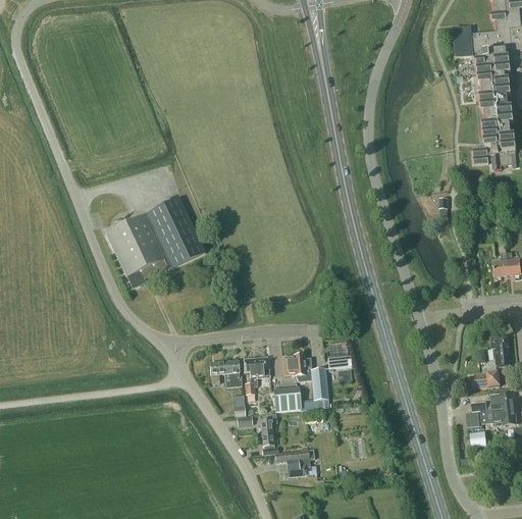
[(471,26),(450,28),(453,57),(463,56),(473,55),(473,52),(477,52),(477,58),(477,66),(479,83),(482,83),(483,94),(480,94),(481,110),(485,110),(486,121),(482,121),(484,139),(485,146),(473,147),(474,164),(488,163),(487,159),(491,158),(492,169),(501,168),(501,165),(512,164),(512,167),(521,166),(520,153),(516,153),(515,150),(516,150),(515,133),(511,134),(510,122),(514,121),(512,105),(509,105),(508,94),(511,94),(510,80),(515,79),(514,71),(511,71),(510,63),(520,62),(520,65),(521,64),(521,26),(521,27),(519,6),(521,6),(521,0),(493,0),(494,10),(491,10),(491,19),(496,19),(497,31),(471,33),(471,26)]
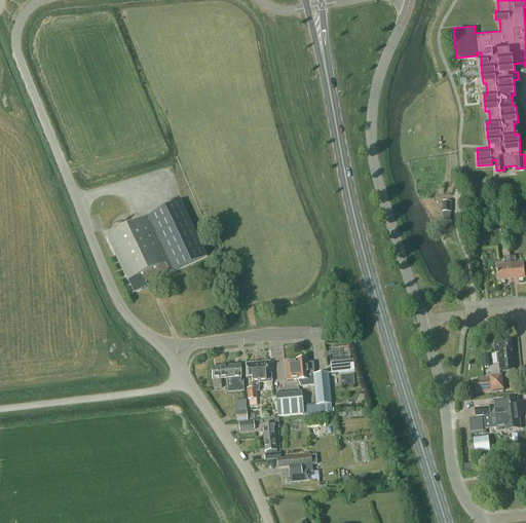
[(174,269),(207,254),(181,198),(127,223),(125,218),(120,220),(123,225),(106,233),(126,277),(128,277),(135,290),(146,285),(145,281),(173,267),(174,269)]
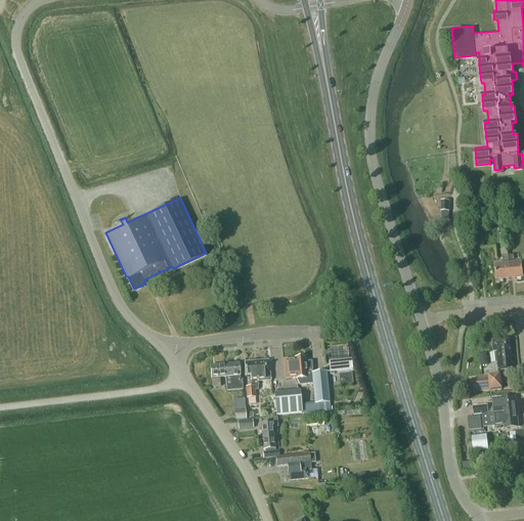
[(441,209),(446,209),(449,209),(449,199),(441,199),(441,209)]
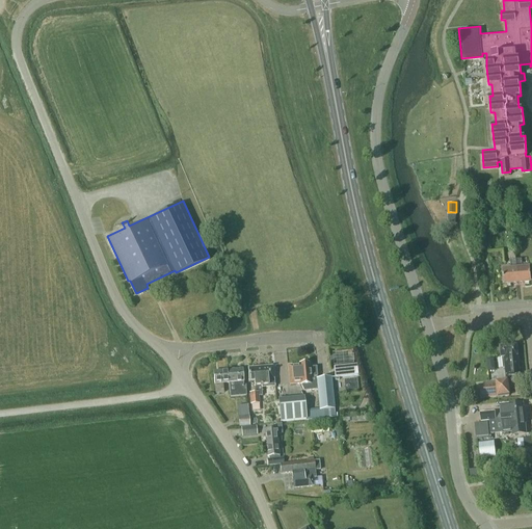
[(508,256),(512,256),(512,258),(510,258),(511,266),(503,267),(504,283),(506,282),(507,284),(510,283),(511,282),(517,281),(515,257),(514,249),(508,249),(508,256)]
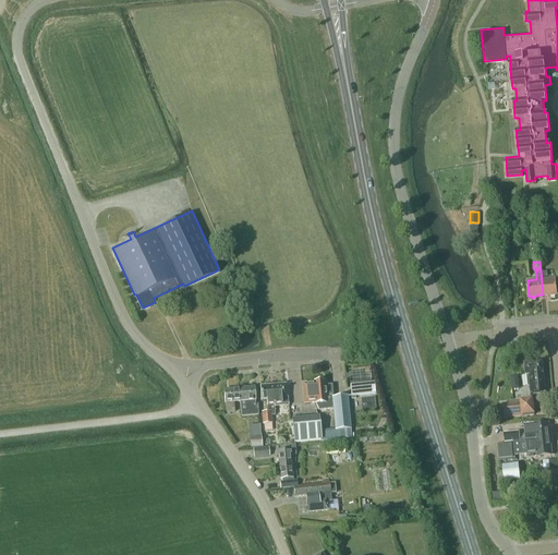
[(547,269),(541,269),(543,294),(550,294),(552,296),(555,296),(555,293),(557,293),(556,277),(548,278),(547,269)]
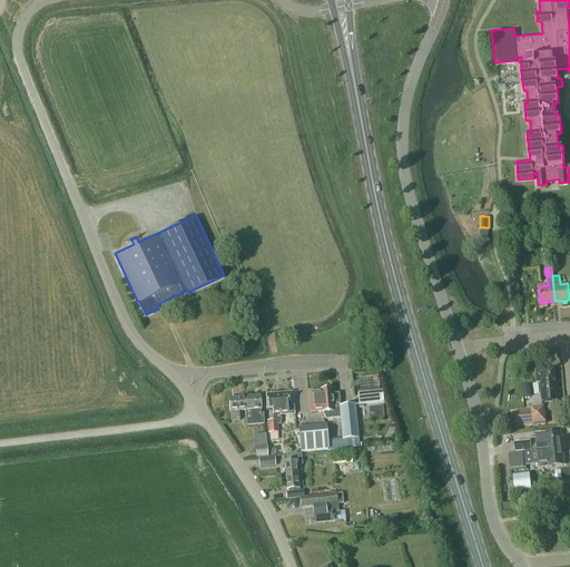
[(542,402),(557,400),(553,367),(536,369),(537,381),(538,381),(539,392),(541,392),(542,402)]
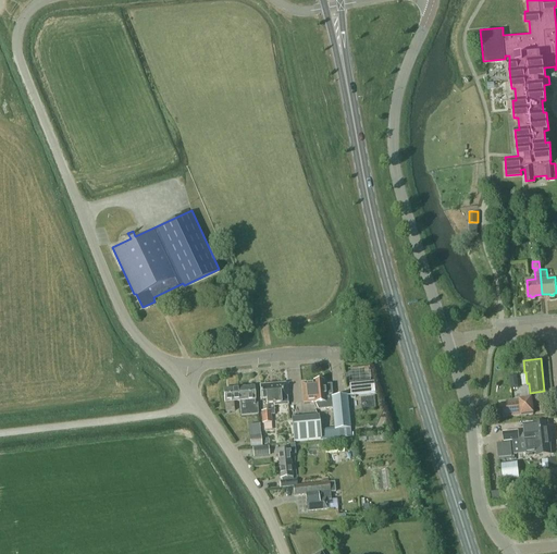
[(349,426),(347,393),(332,394),(332,391),(331,382),(324,383),(323,378),(312,379),(313,380),(301,381),(304,401),(314,399),(314,401),(316,401),(318,406),(333,405),(335,427),(338,427),(349,426)]
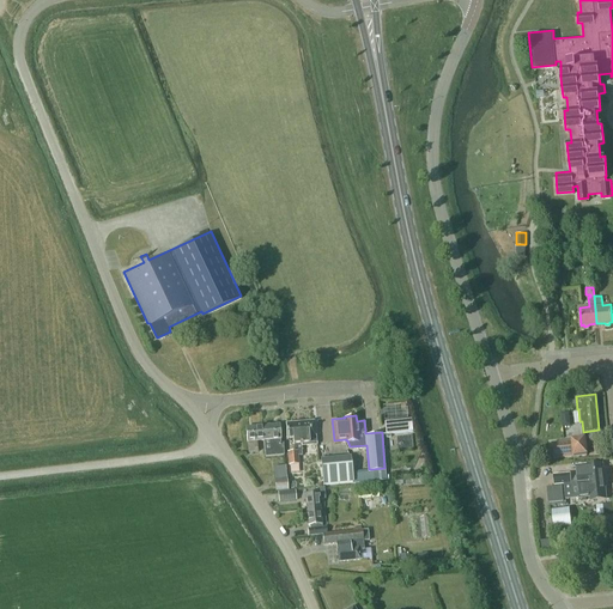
[(411,416),(384,419),(386,431),(412,428),(411,416)]
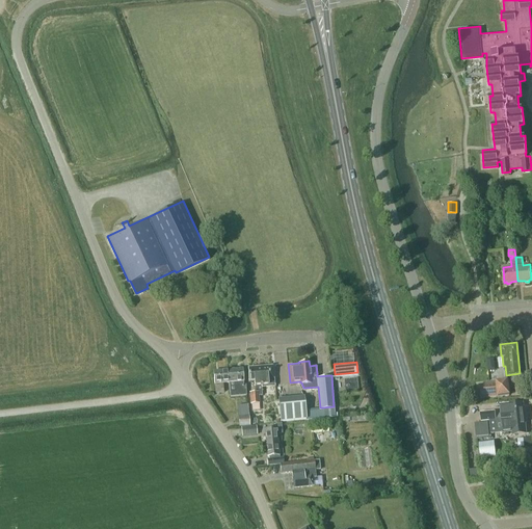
[(273,376),(272,364),(248,366),(249,378),(255,378),(256,390),(249,390),(250,401),(251,401),(255,400),(260,400),(259,393),(262,393),(261,382),(274,381),(274,375),(273,376)]
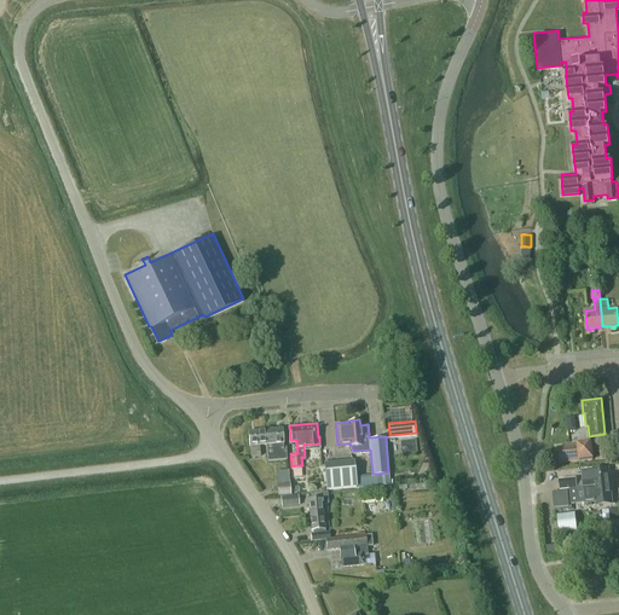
[(265,428),(266,442),(267,459),(287,457),(287,452),(285,445),(283,445),(282,425),(265,428)]
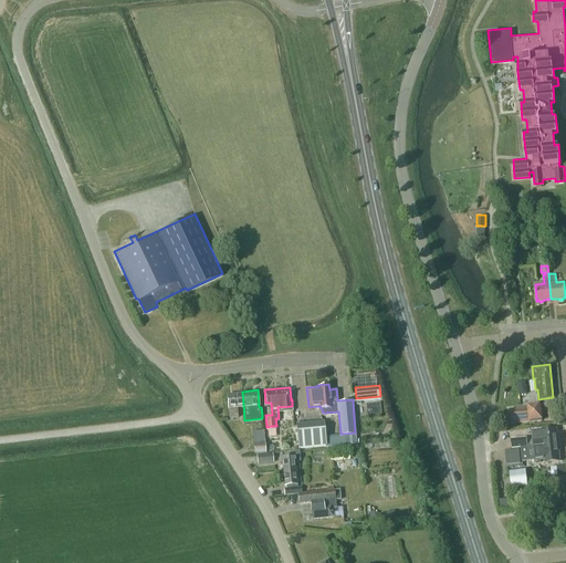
[(238,405),(243,405),(242,392),(227,393),(228,406),(229,406),(229,416),(238,415),(238,405)]
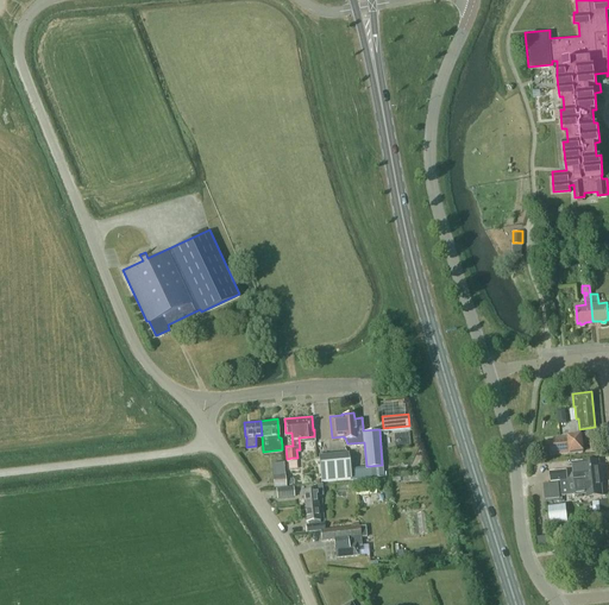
[(550,453),(583,448),(582,434),(547,438),(550,453)]
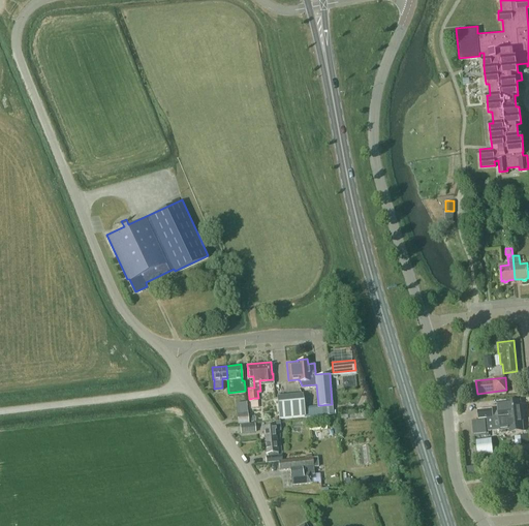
[(279,416),(304,414),(302,394),(277,396),(279,416)]
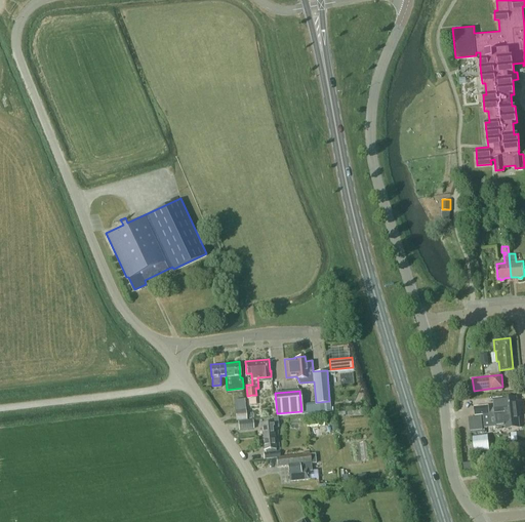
[(493,397),(494,406),(488,406),(488,404),(474,405),(475,413),(483,412),(518,409),(517,401),(516,395),(493,397)]
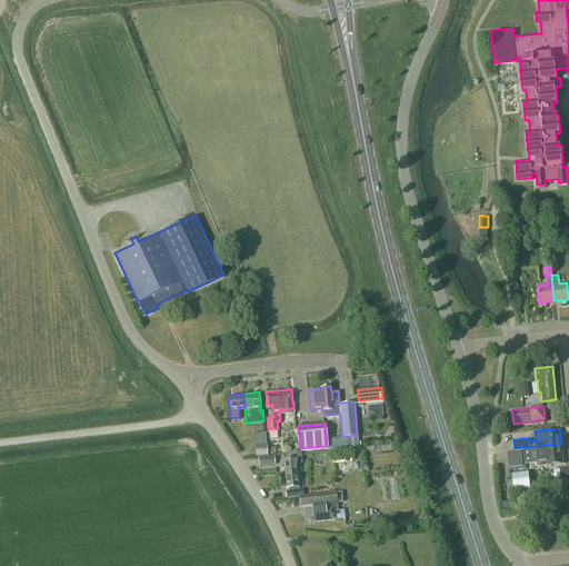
[(268,453),(266,429),(253,430),(256,455),(268,453)]
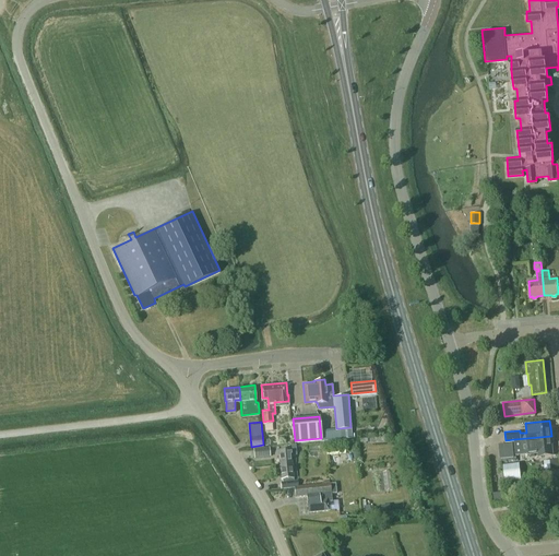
[(340,428),(341,437),(352,436),(351,427),(340,428)]
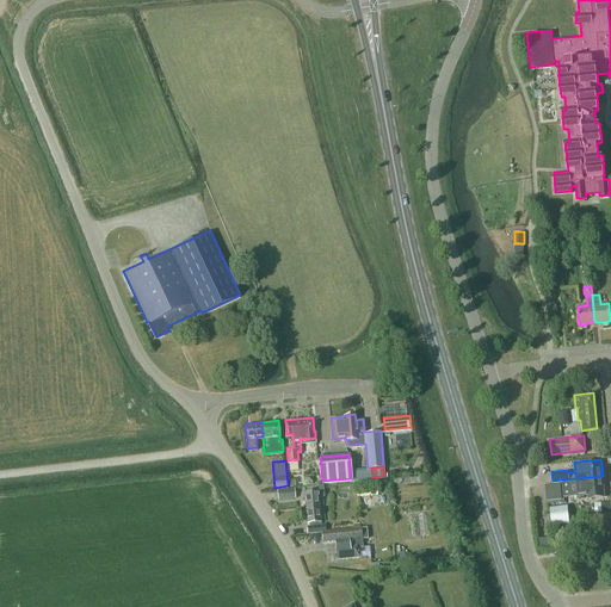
[(563,495),(578,494),(587,493),(588,496),(604,495),(603,476),(562,479),(563,495)]
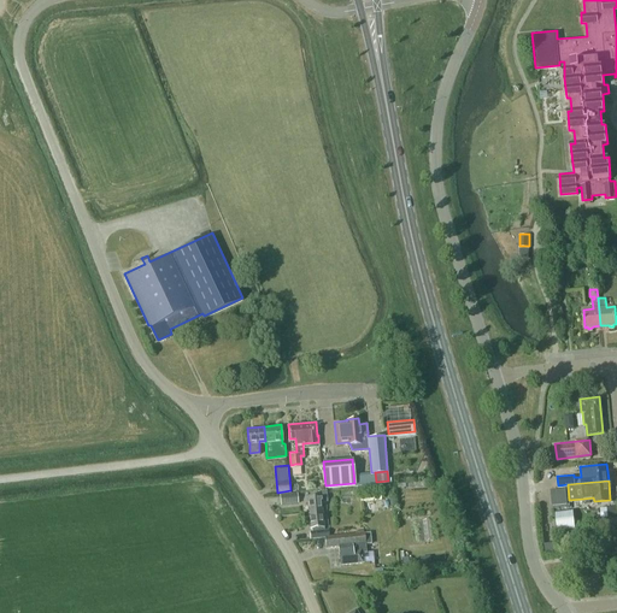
[(551,488),(552,504),(556,504),(568,502),(566,491),(566,487),(551,488)]
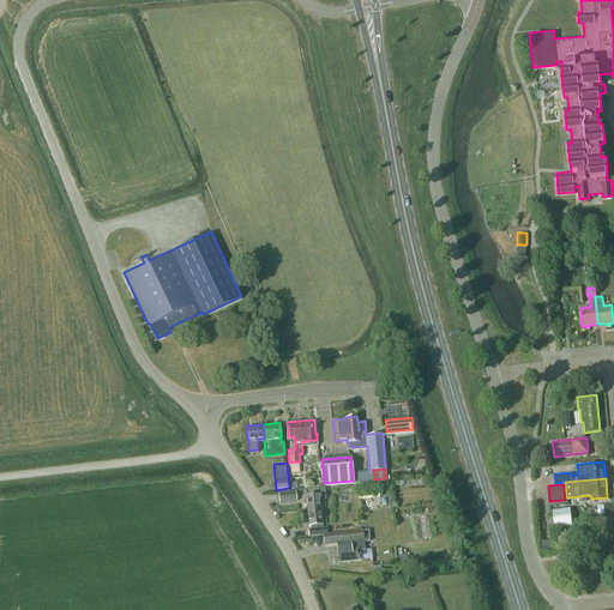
[(305,493),(307,508),(320,507),(319,496),(324,496),(323,487),(318,487),(319,491),(305,493)]
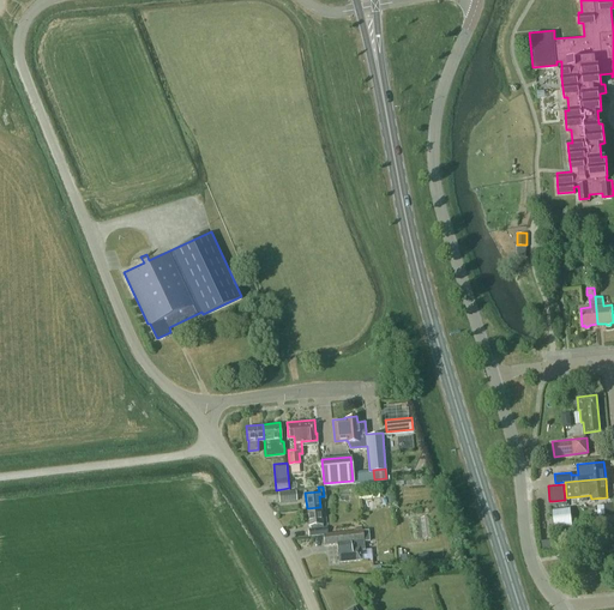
[(379,487),(359,488),(359,496),(380,494),(379,487)]
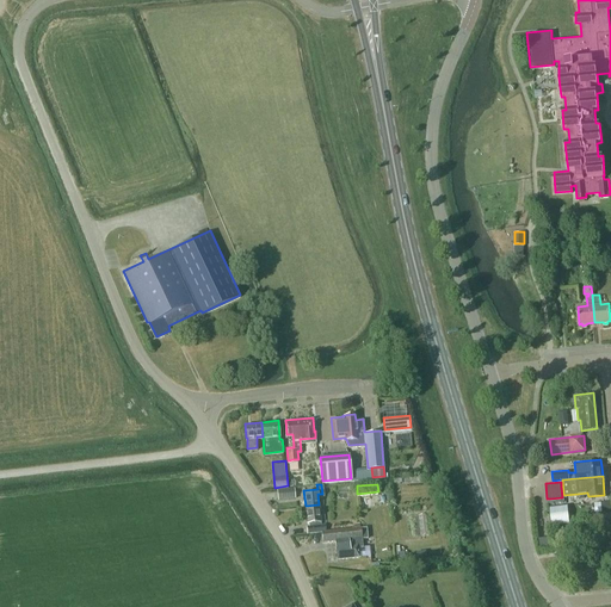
[(296,496),(295,485),(277,487),(278,497),(296,496)]
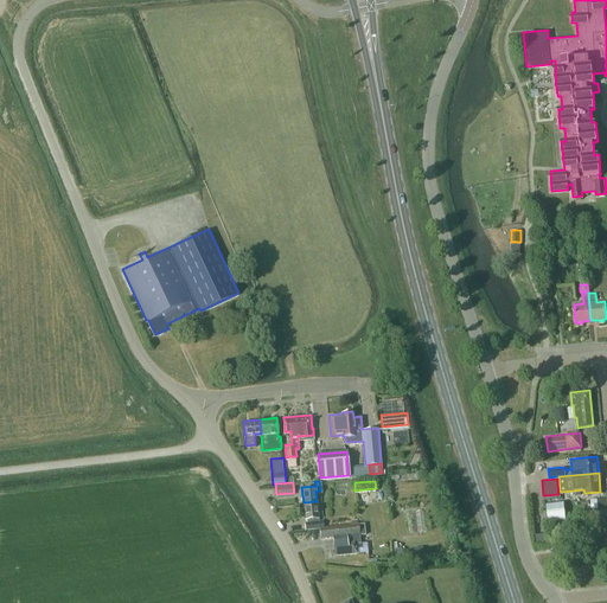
[(561,499),(545,501),(548,520),(562,518),(561,499)]
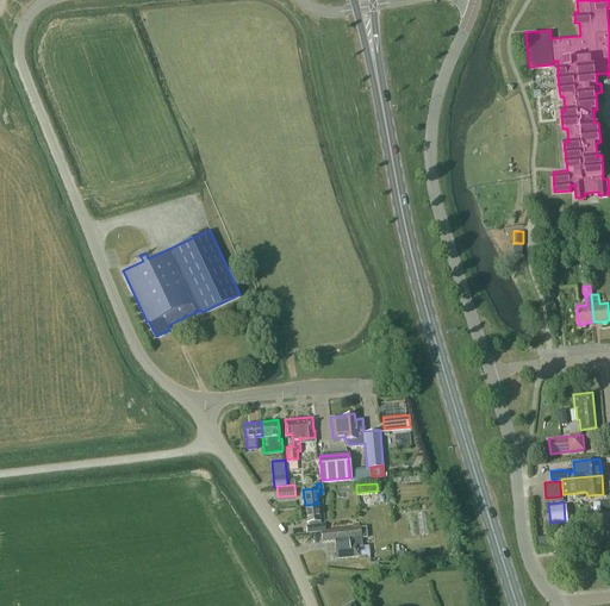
[(318,504),(305,505),(306,520),(309,520),(310,523),(306,524),(306,530),(322,529),(325,529),(324,522),(321,522),(318,504)]
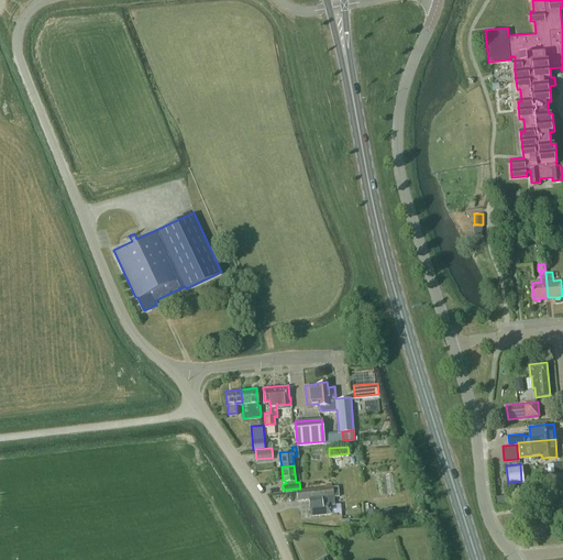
[(334,503),(333,495),(339,495),(338,484),(300,489),(297,489),(298,498),(310,496),(311,514),(331,512),(330,503),(334,503)]
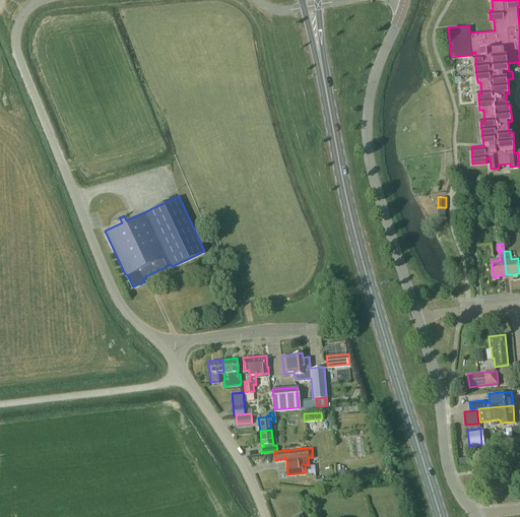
[(470,457),(458,458),(458,465),(470,464),(470,457)]
